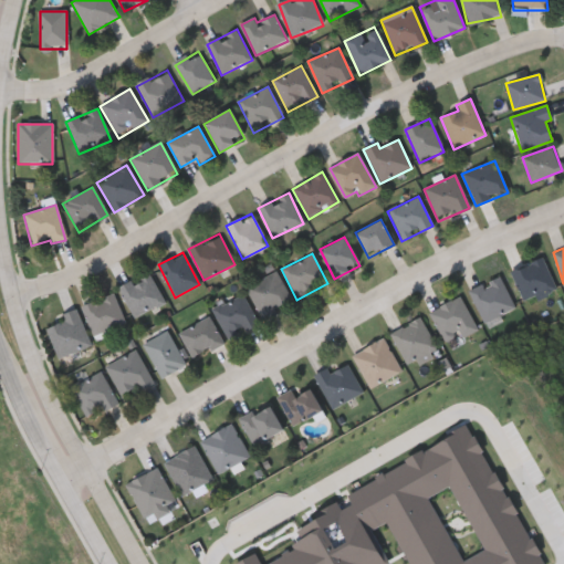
[(511,269),(543,259),(553,290),(521,301),(511,269)]
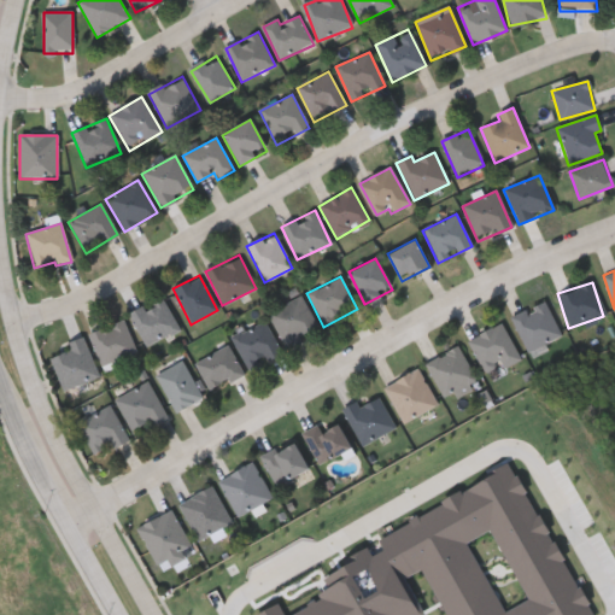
[(287,349),(267,315),(299,296),(320,329),(287,349)]
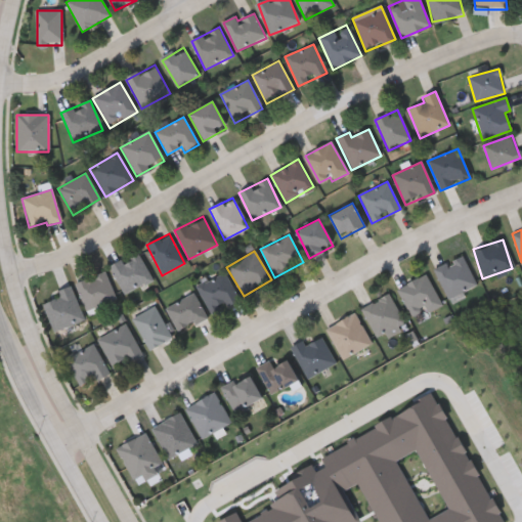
[(107,266),(136,252),(151,279),(124,295),(107,266)]
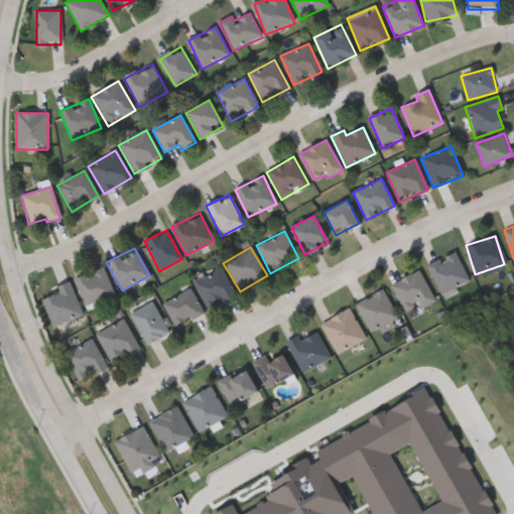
[(427,264),(456,252),(469,282),(440,294),(427,264)]
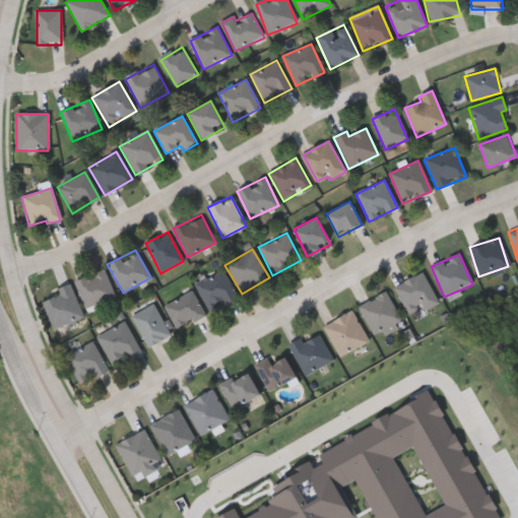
[(114,297),(85,309),(73,281),(103,269),(114,297)]
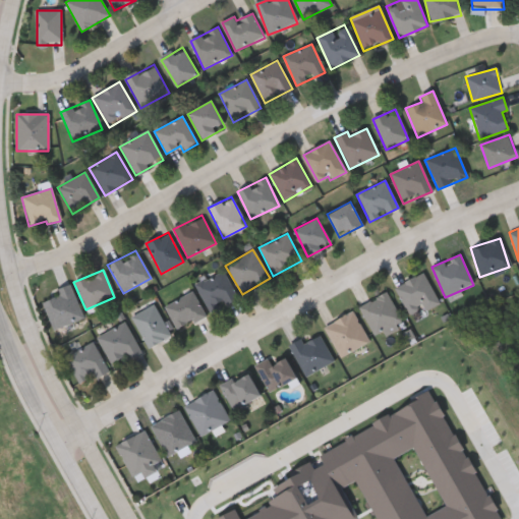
[(194,284),(223,270),(237,298),(209,312),(194,284)]
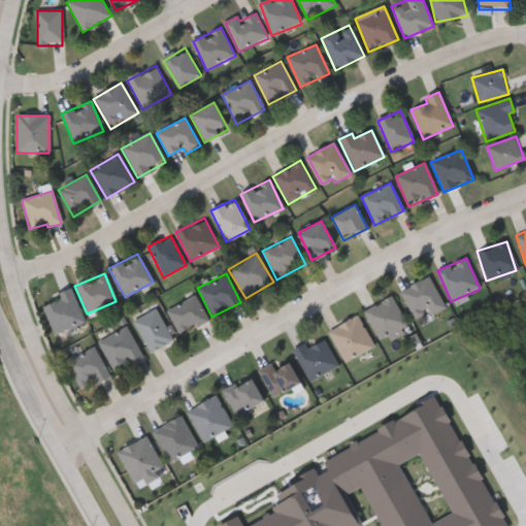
[(414,322),(400,290),(430,277),(444,308),(414,322)]
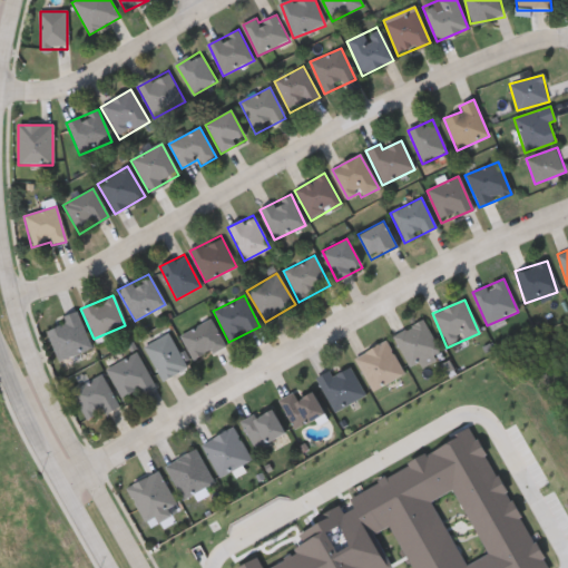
[(59,362),(42,329),(75,313),(91,346),(59,362)]
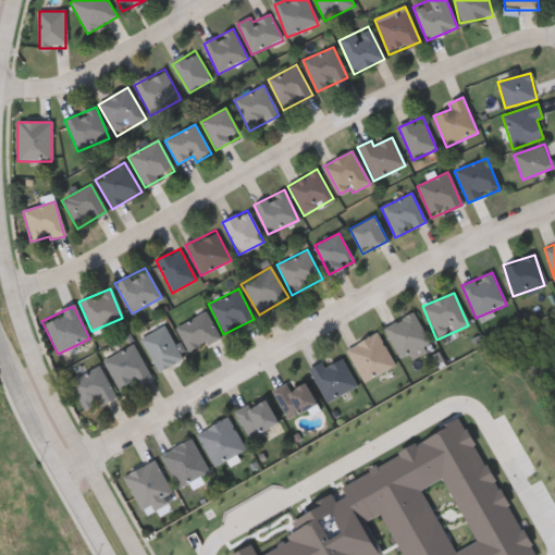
[(175,328),(205,312),(219,337),(189,354),(175,328)]
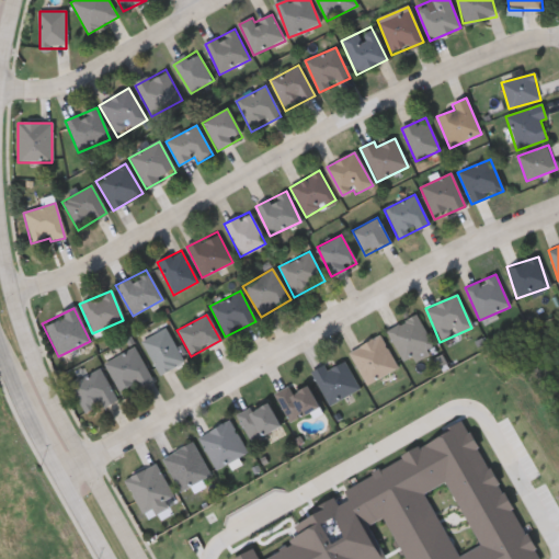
[(387,329),(418,316),(433,351),(402,364),(387,329)]
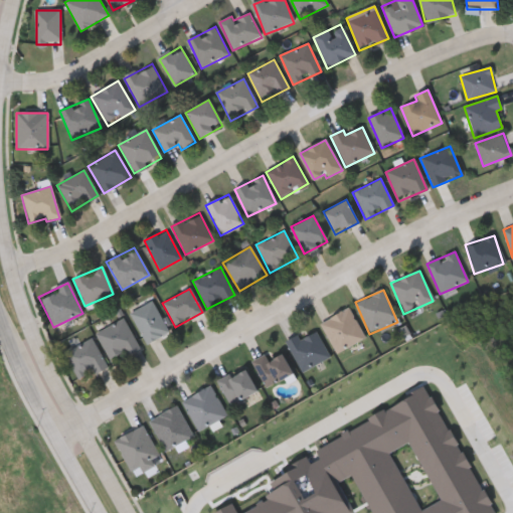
[(168,333),(144,344),(129,313),(152,301),(168,333)]
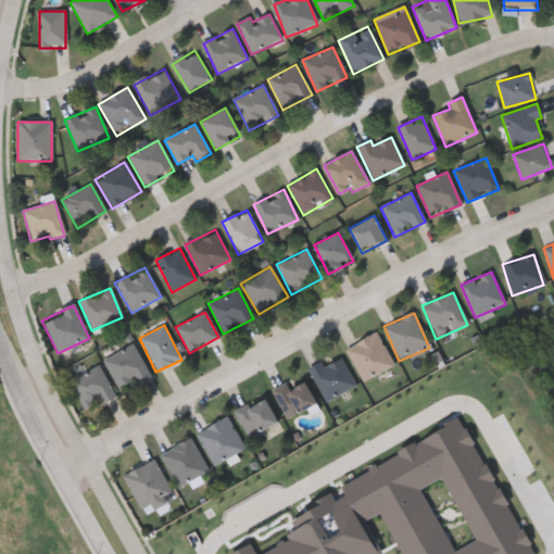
[(394,364),(364,381),(345,350),(376,332),(394,364)]
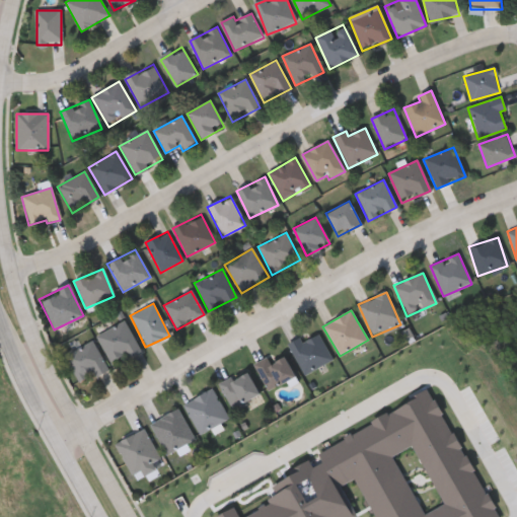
[(138,350),(108,363),(95,335),(125,320),(138,350)]
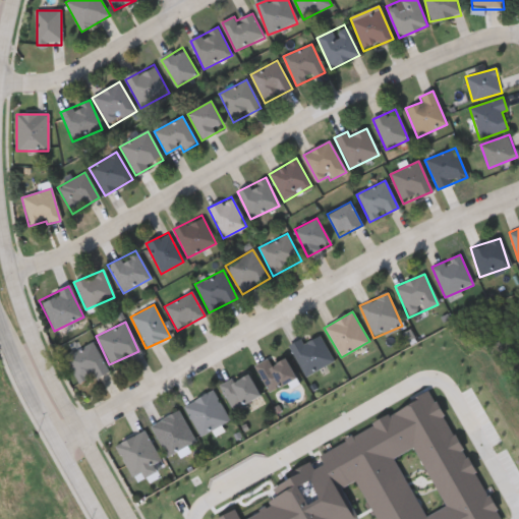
[(288,345),(300,339),(302,343),(319,335),(333,361),(305,377),(288,345)]
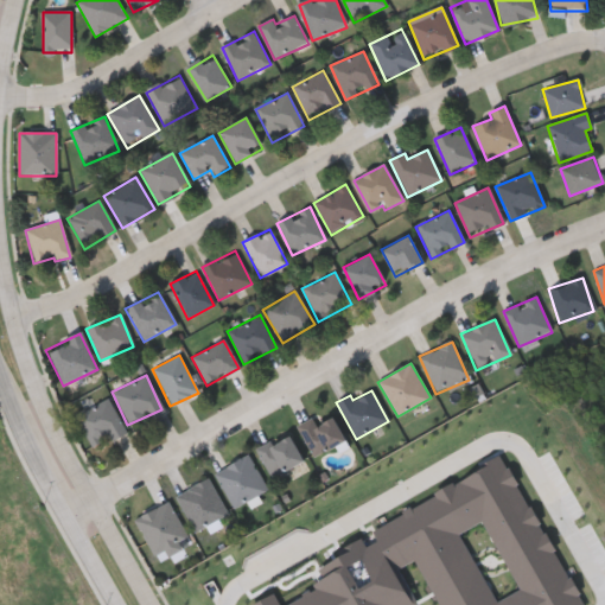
[(89,450),(74,414),(108,397),(123,433),(89,450)]
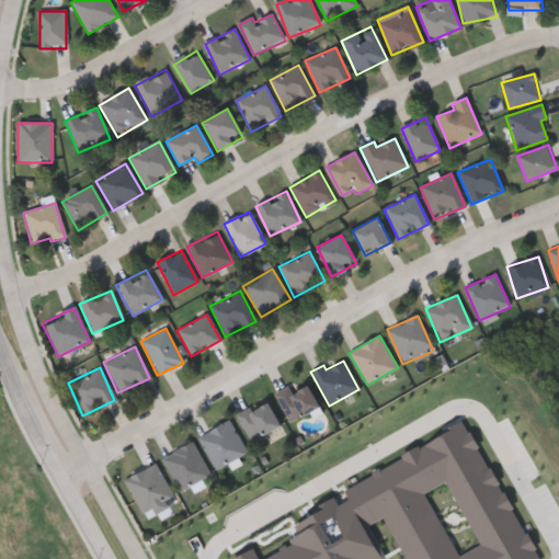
[(292,392),(306,385),(318,408),(289,423),(273,395),(288,386),(292,392)]
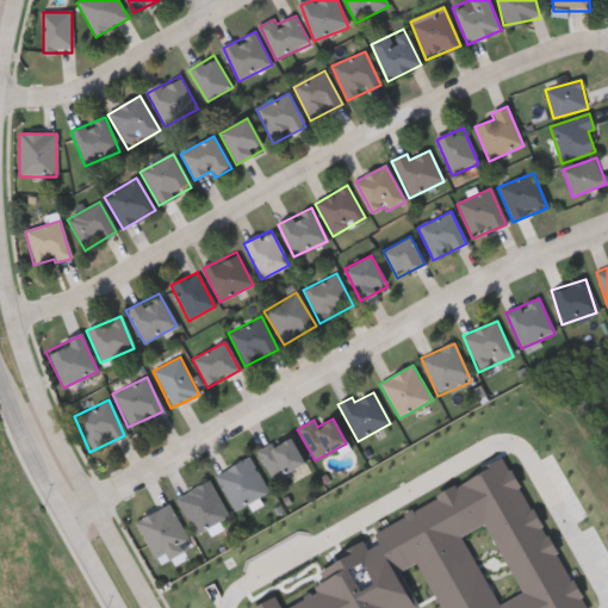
[(274,481),(258,454),(286,435),(304,461),(274,481)]
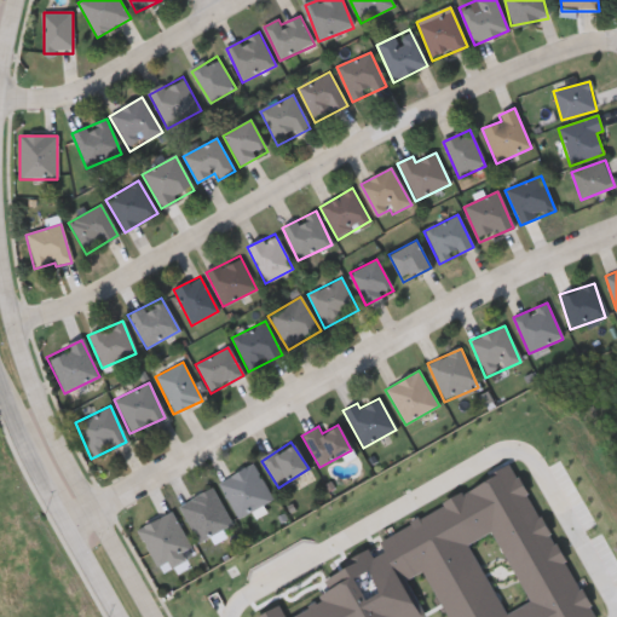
[(218,483),(253,465),(271,500),(237,519),(218,483)]
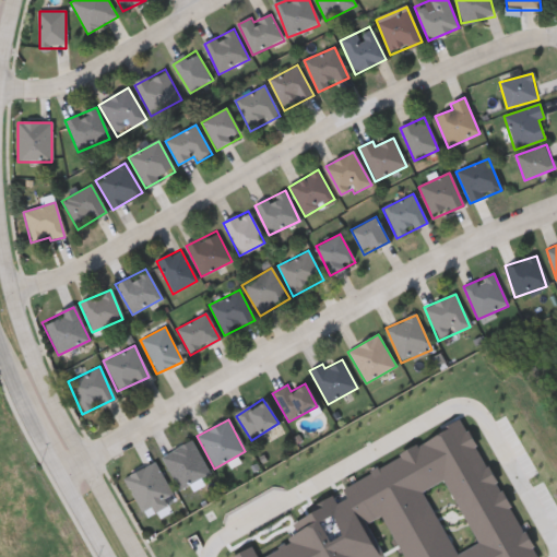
[(160,458),(190,440),(209,473),(178,490),(160,458)]
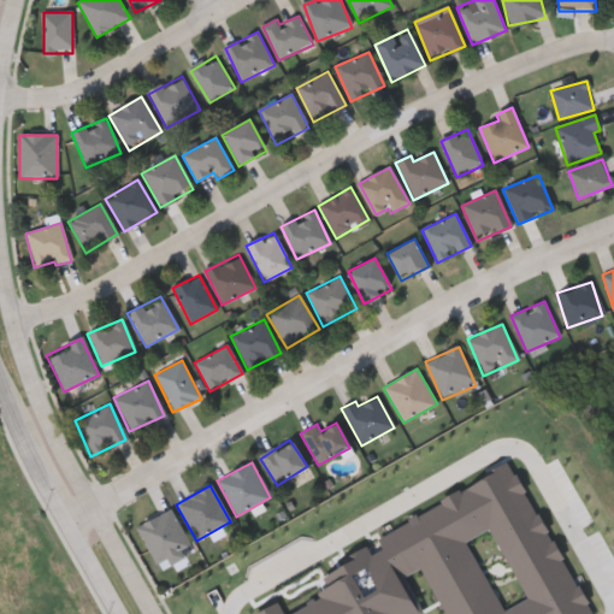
[(166,562),(155,568),(135,531),(169,513),(188,549),(182,553),(186,560),(170,568),(166,562)]
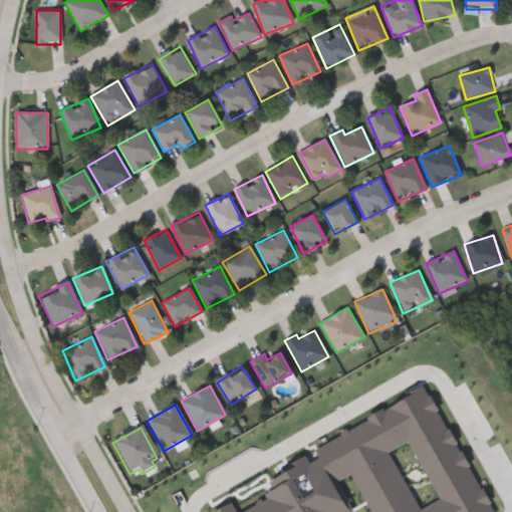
[(425,471),(439,463),(454,489),(441,497),(425,471)]
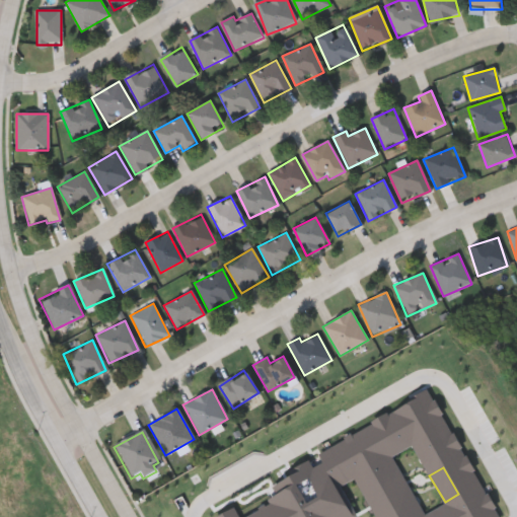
[(455,516),(461,514),(456,501),(469,496),(475,509),(470,511),(472,516),(455,516)]
